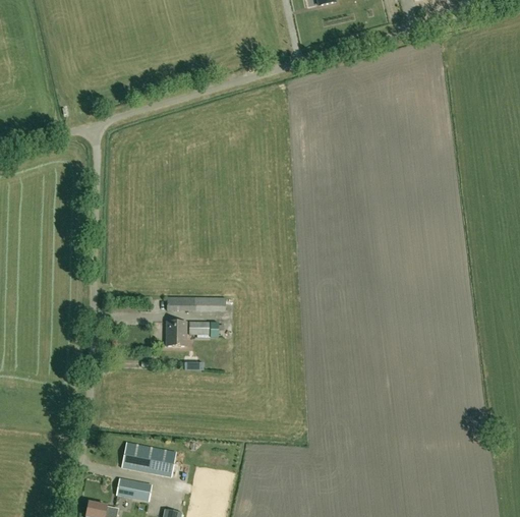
[(355,13),(363,12),(361,0),(353,1),(355,13)]
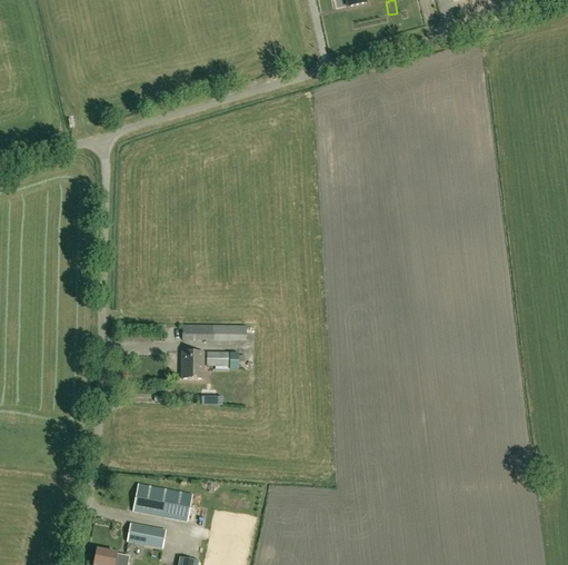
[(378,3),(379,18),(387,17),(386,2),(378,3)]
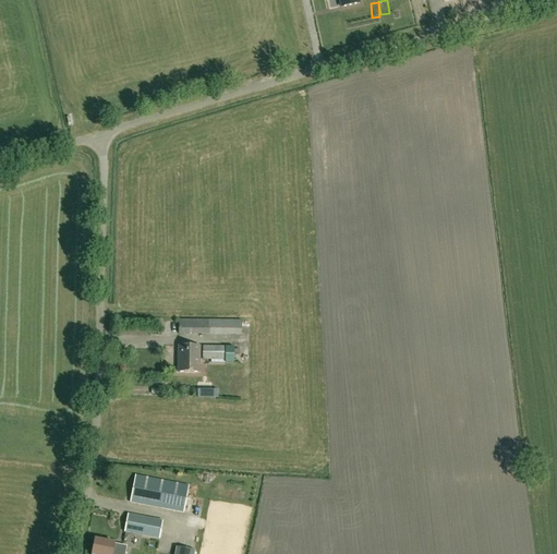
[(338,43),(350,39),(344,20),(334,22),(338,43)]
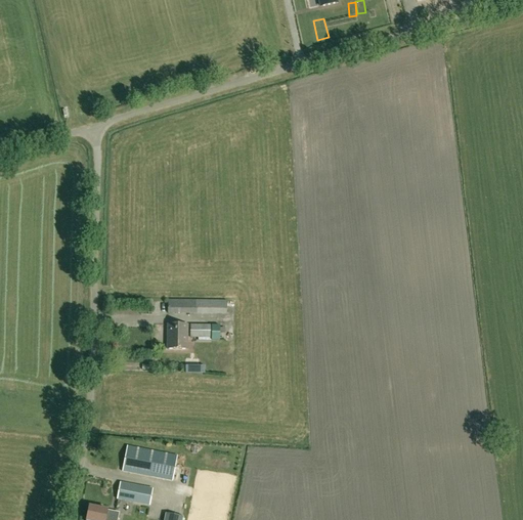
[(226,311),(226,306),(226,297),(167,297),(167,310),(226,311)]
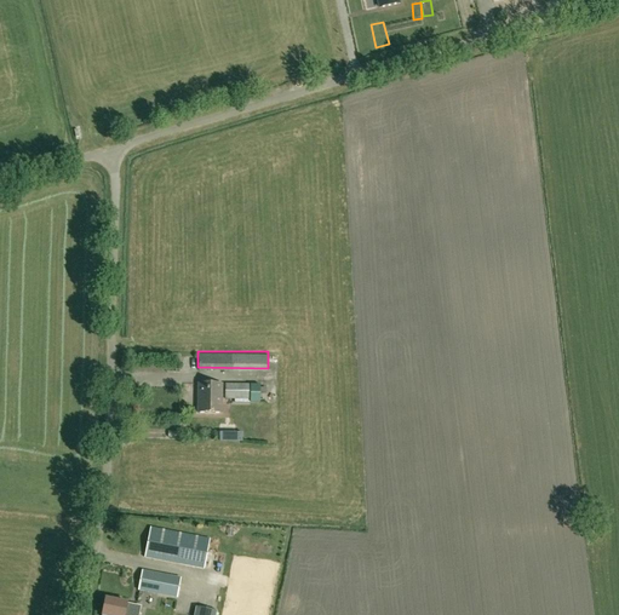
[(254,398),(256,413),(270,413),(269,377),(262,377),(262,384),(254,384),(254,398)]
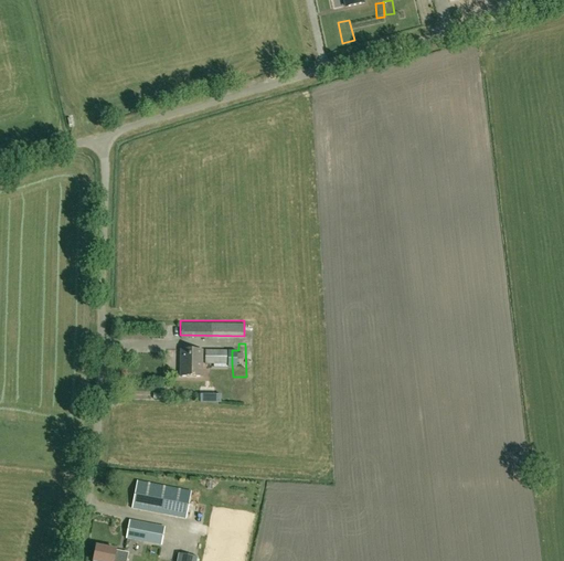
[(180,347),(180,373),(201,373),(202,347),(180,347)]
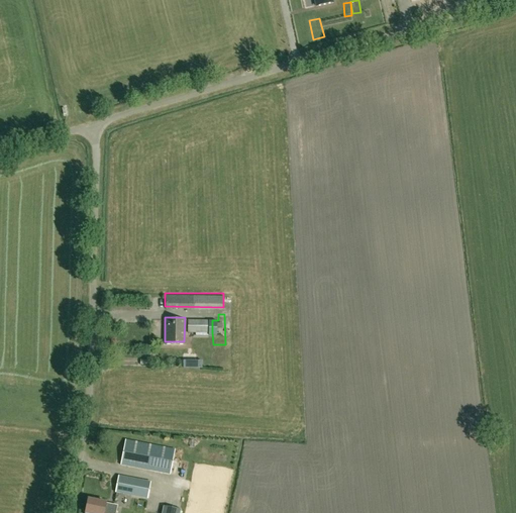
[(208,330),(208,317),(196,317),(195,330),(208,330)]
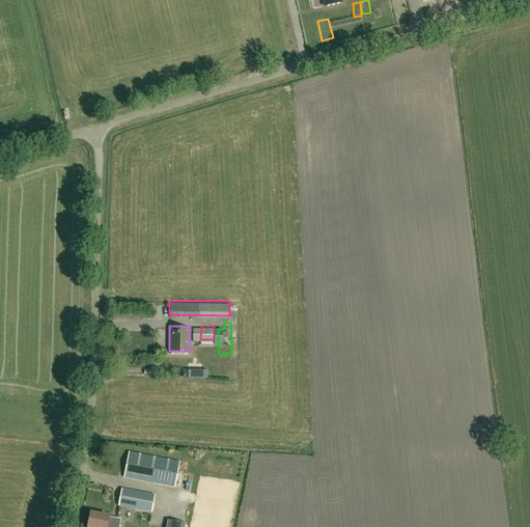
[(173,484),(178,459),(130,449),(124,475),(173,484)]
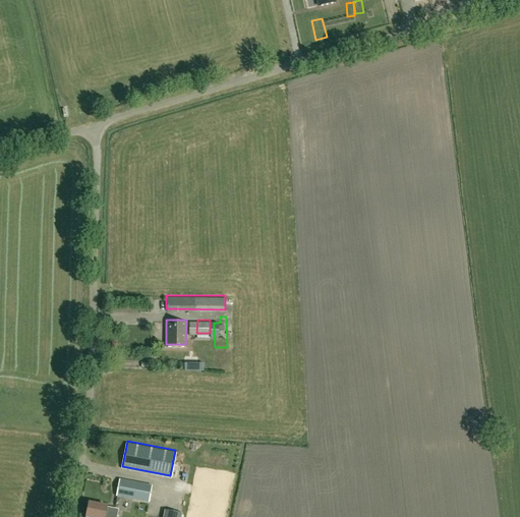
[(119,476),(116,494),(148,500),(151,482),(119,476)]
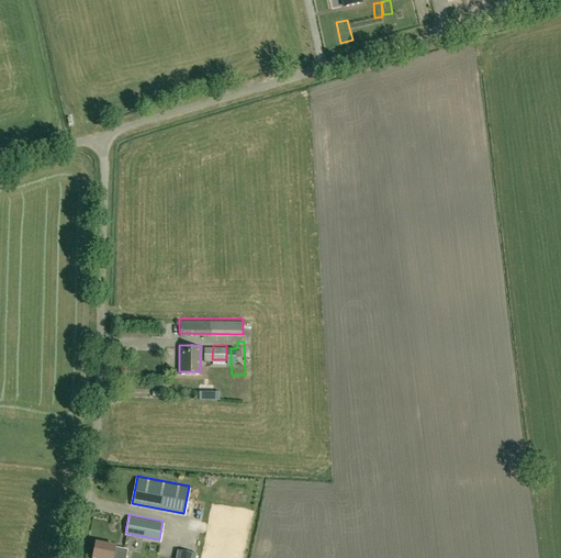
[(114,544),(94,539),(91,553),(92,553),(91,555),(103,557),(103,555),(112,556),(123,557),(124,557),(126,557),(126,556),(124,556),(126,547),(121,545),(121,547),(116,546),(116,545),(114,544)]
